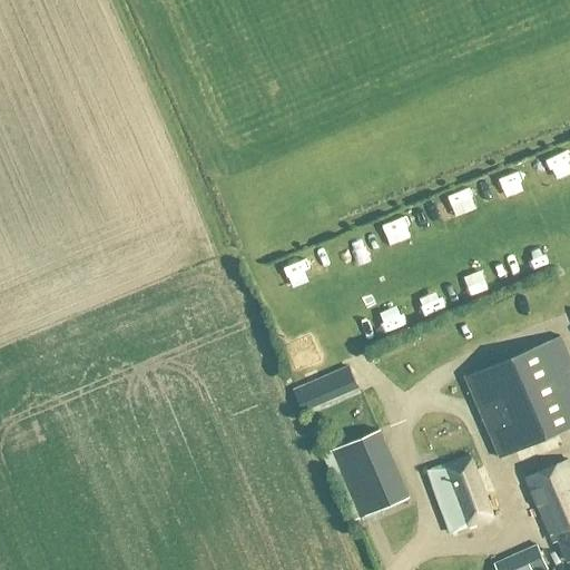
[(549,161),(531,168),(537,182),(554,175),(549,161)]
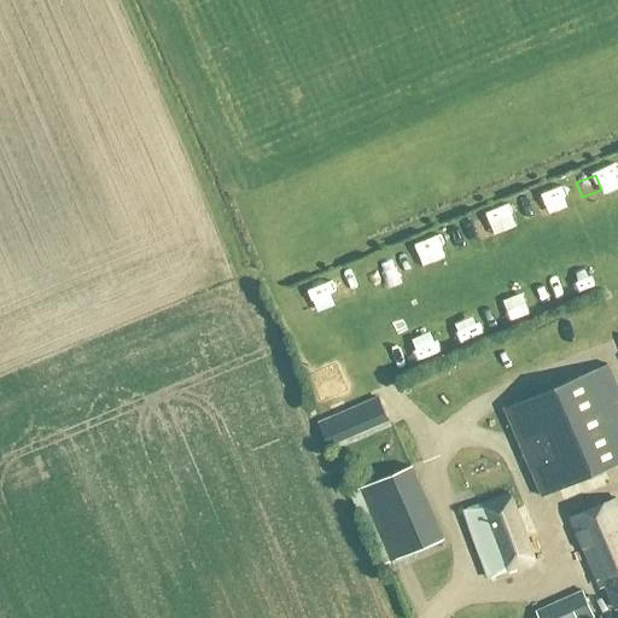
[(494,242),(513,237),(506,209),(488,214),(494,242)]
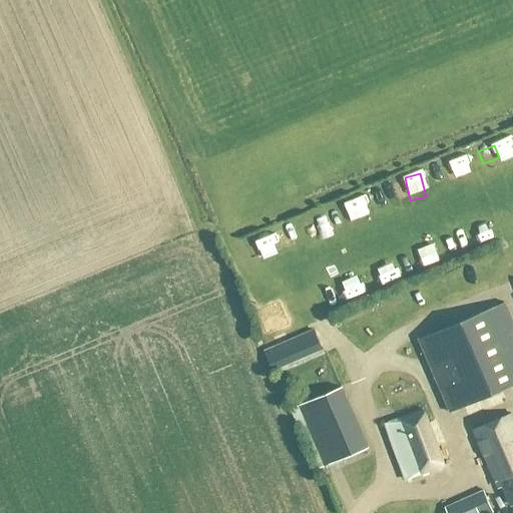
[(303,219),(314,247),(329,241),(318,213),(303,219)]
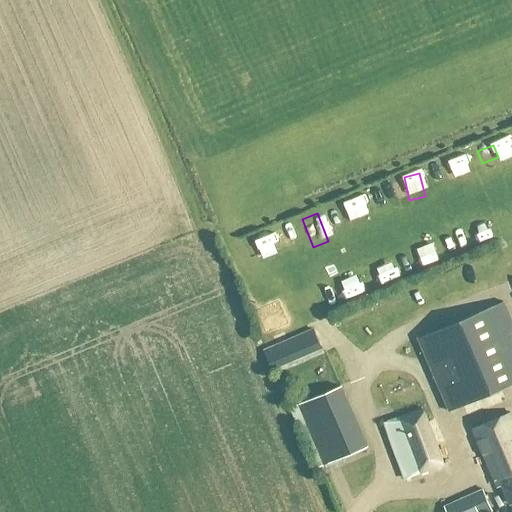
[(268,262),(287,256),(277,228),(258,234),(268,262)]
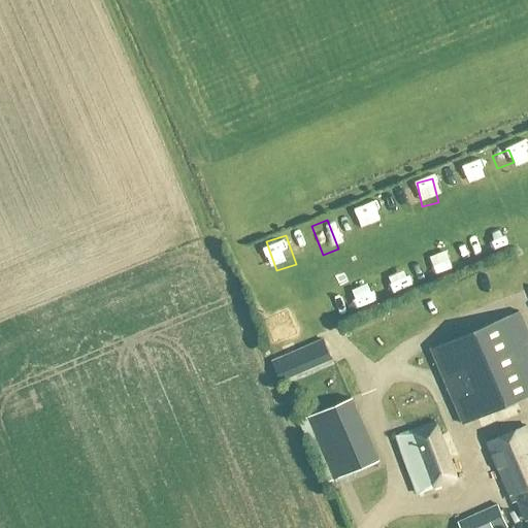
[(436,271),(454,268),(452,258),(434,261),(436,271)]
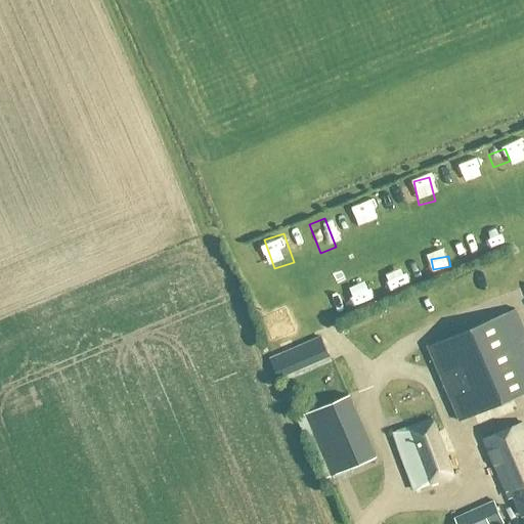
[(397,286),(410,275),(403,266),(390,276),(397,286)]
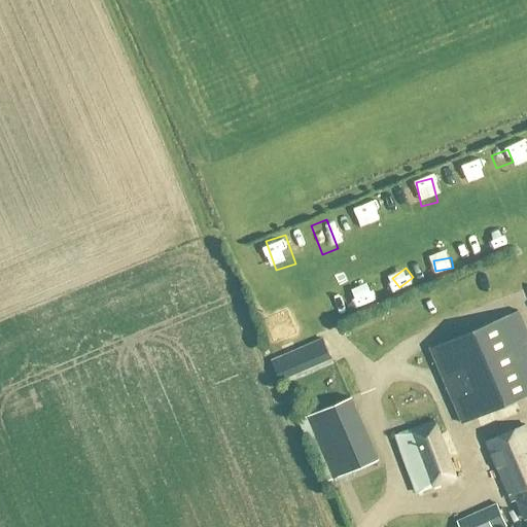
[(429,349),(461,424),(526,395),(526,330),(519,311),(429,349)]
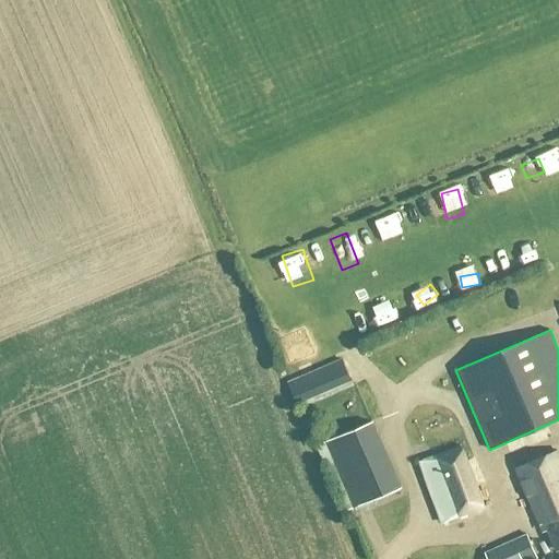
[(342,360),(290,382),(301,409),(354,387),(342,360)]
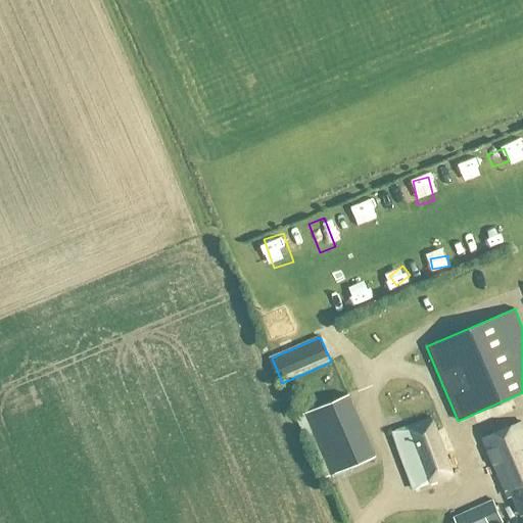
[(375,458),(349,394),(302,415),(330,476),(375,458)]
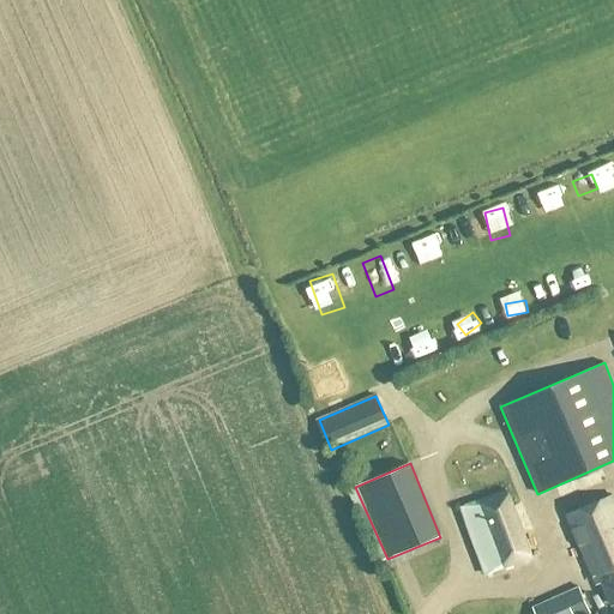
[(533,558),(506,491),(459,509),(485,576),(533,558)]
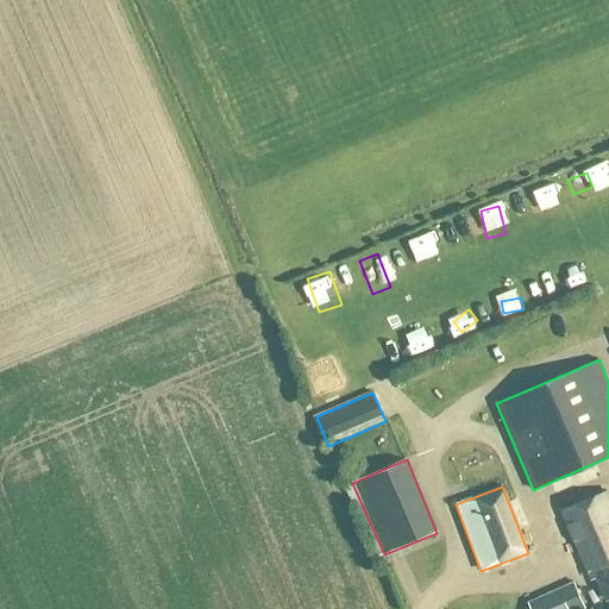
[(608,497),(607,493),(563,512),(584,560),(586,560),(591,571),(594,571),(607,601),(608,600),(608,497)]
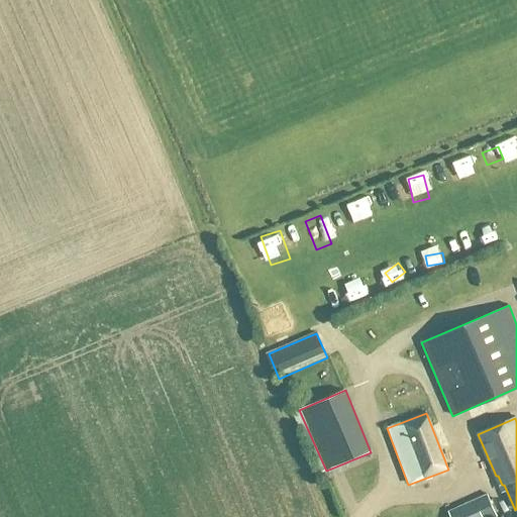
[(487,495),(448,511),(450,516),(495,516),(496,516),(487,495)]
